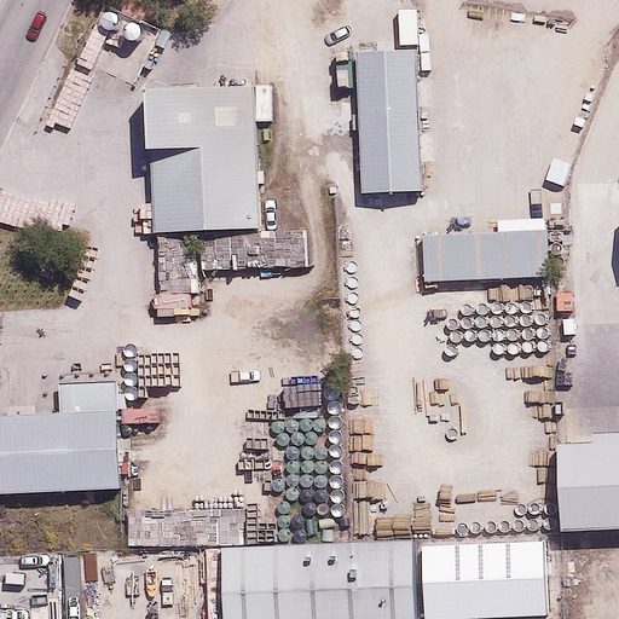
[(115,1),(84,61),(137,90),(168,30),(115,1)]
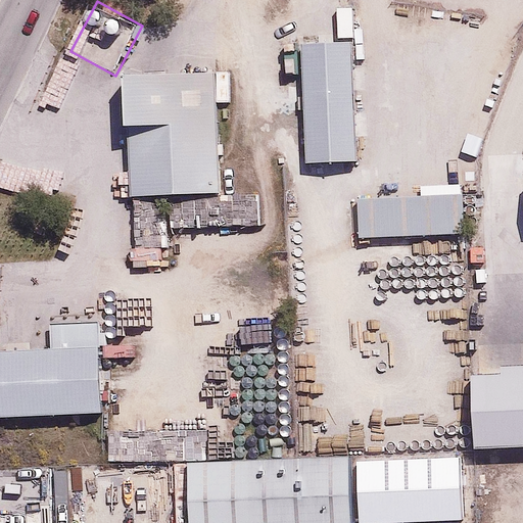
[(345,49),(293,51),(297,169),(349,167),(345,49)]
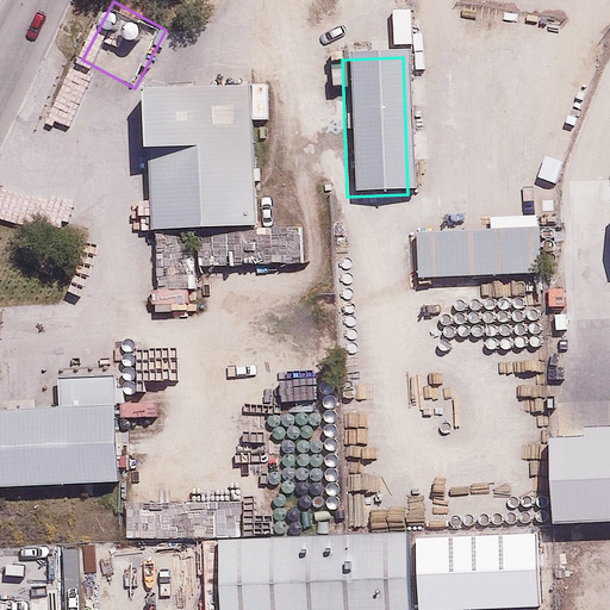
[(236,85),(136,88),(141,232),(241,229),(236,85)]
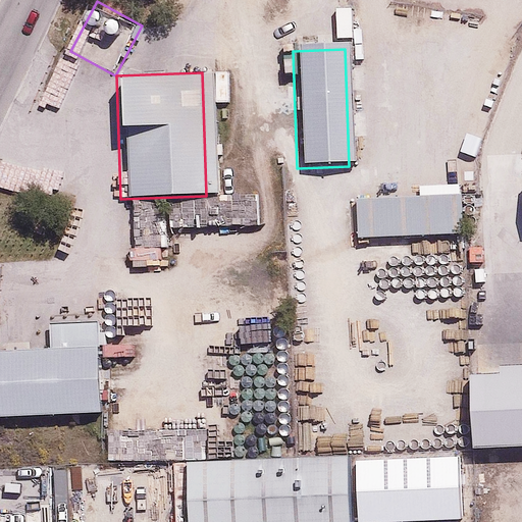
[(454,196),(352,200),(354,244),(455,241),(454,196)]
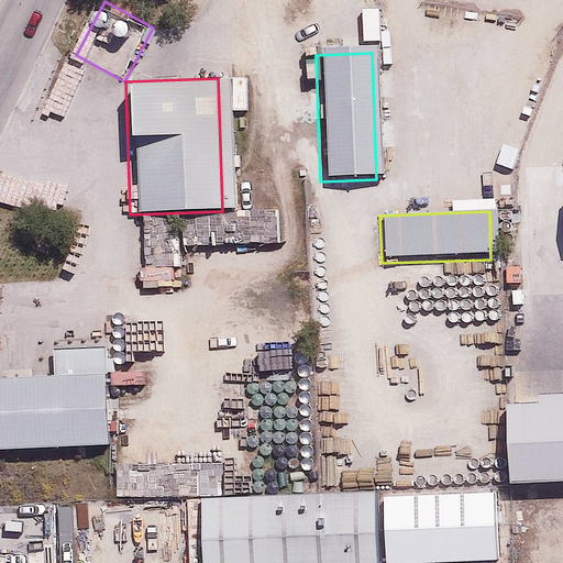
[(103,374),(0,377),(0,451),(106,448),(103,374)]
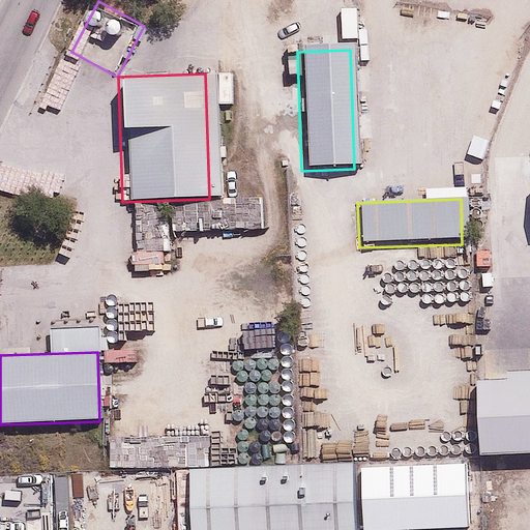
[(529,370),(476,372),(479,457),(529,454),(529,370)]
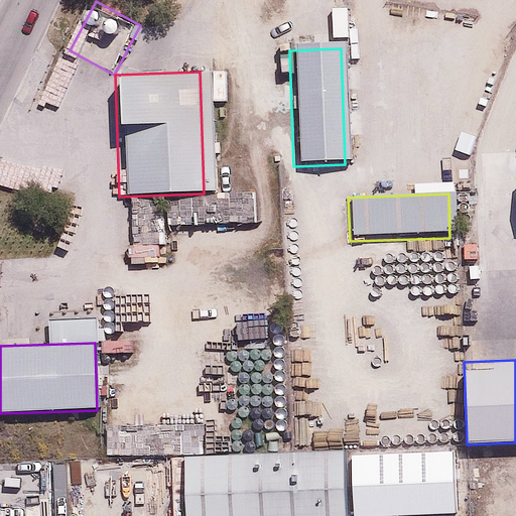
[(346,515),(344,450),(183,457),(184,515),(346,515)]
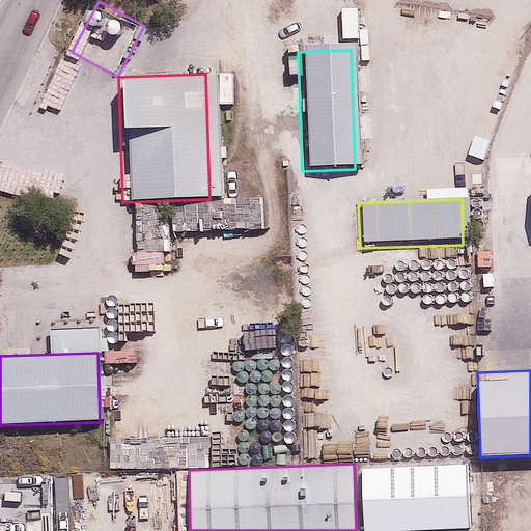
[(468,465),(361,469),(363,530),(408,530),(470,529),(468,465)]
